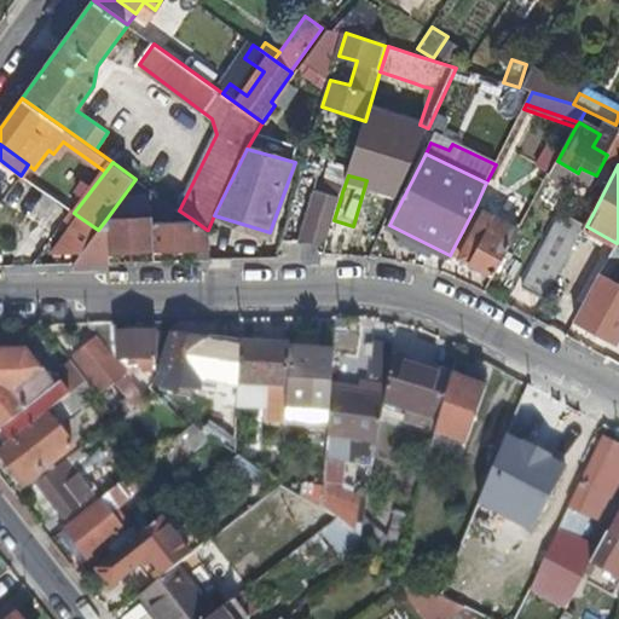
[(33,187),(18,208),(35,220),(51,198),(33,187)]
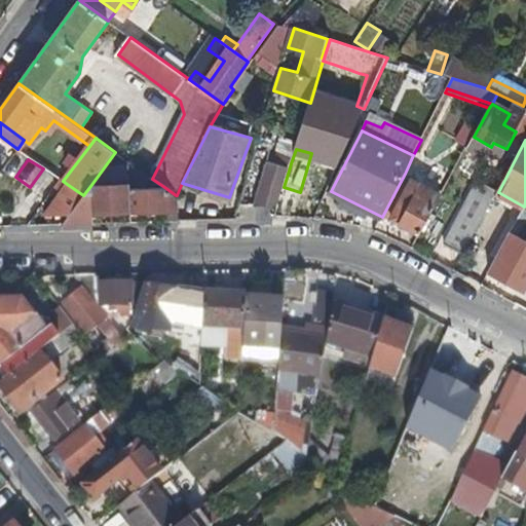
[(290,167),(277,163),(269,161),(256,203),(277,208),(284,187),(290,167)]
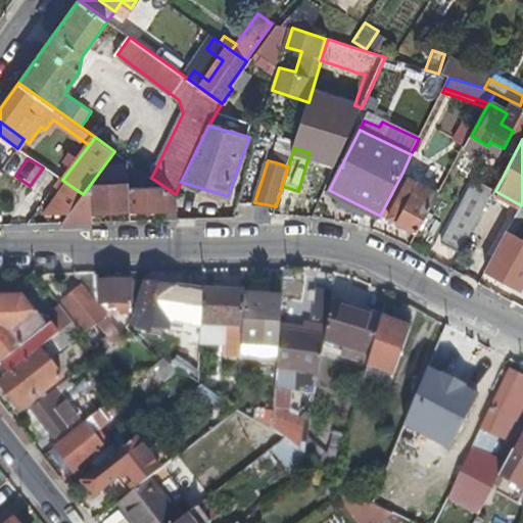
[(391,216),(413,178),(402,173),(380,216),(389,220),(391,216)]
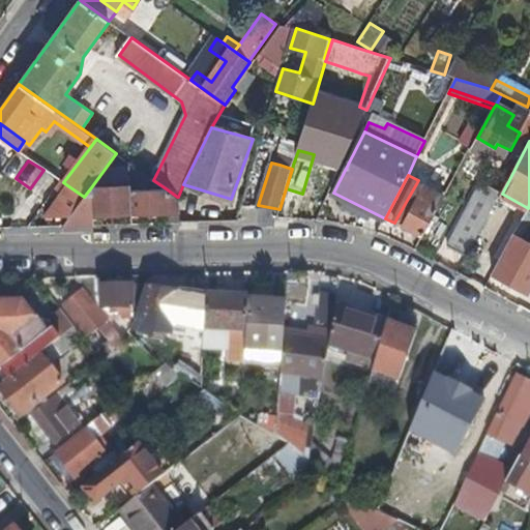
[(446,196),(418,180),(396,218),(424,234),(446,196)]
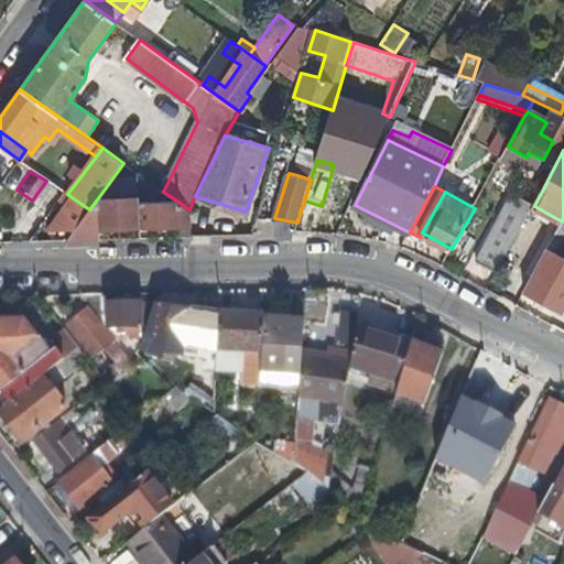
[(509,195),(474,263),(492,273),(530,206),(509,195)]
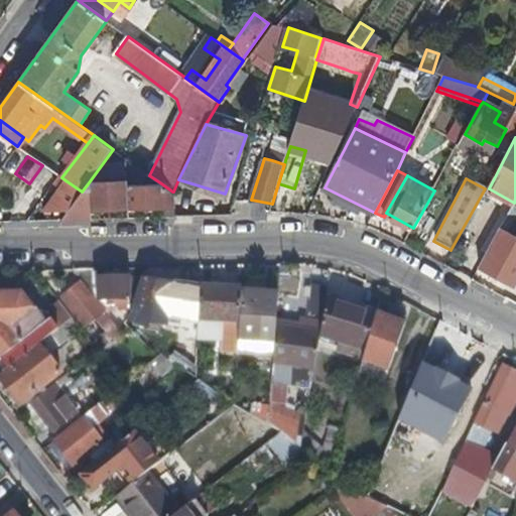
[(43,210),(69,210),(82,191),(66,180),(43,210)]
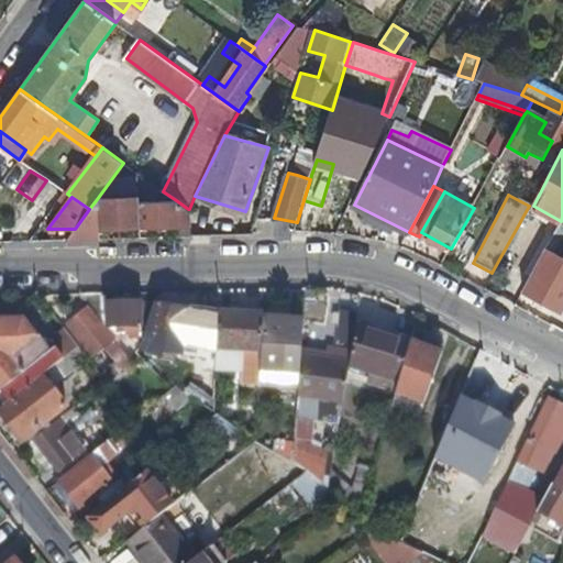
[(100,228),(140,227),(139,201),(139,197),(97,199),(89,209),(75,229),(66,240),(100,239),(100,228)]
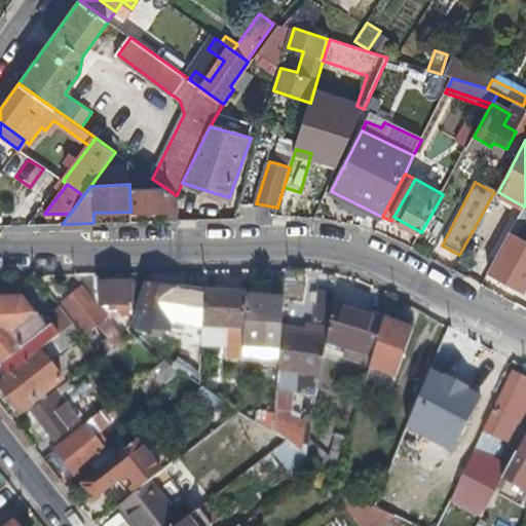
[(165,211),(165,221),(176,195),(164,187),(129,188),(130,212),(165,211)]
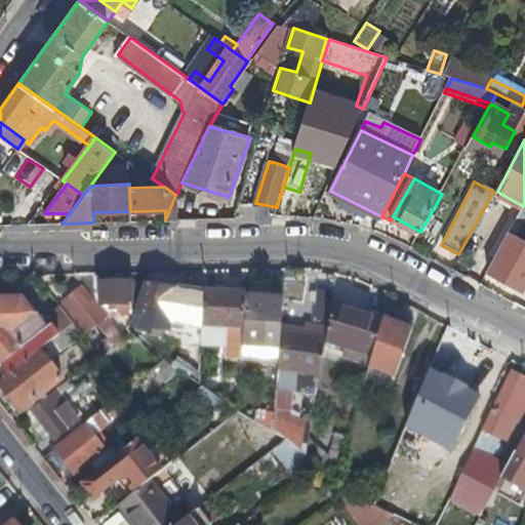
[(514,201),(497,192),(493,199),(511,208),(514,201)]
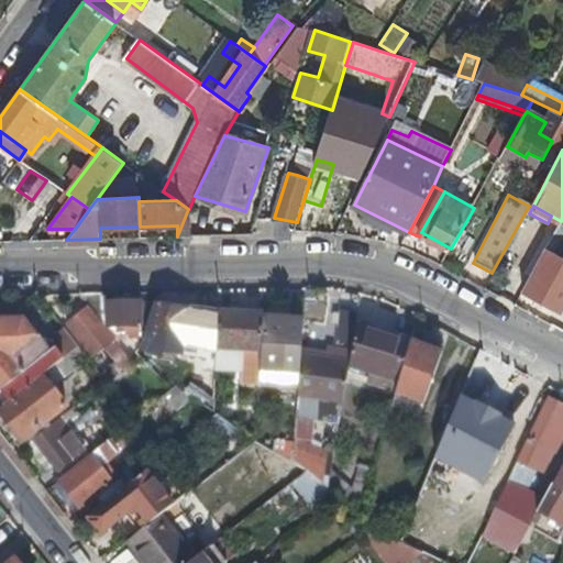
[(191,236),(189,209),(188,209),(177,236),(191,236)]
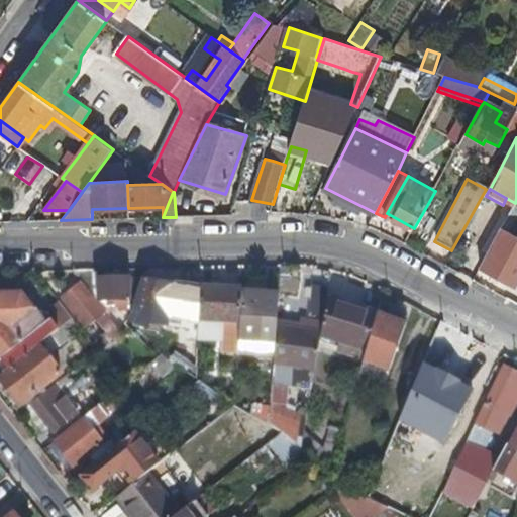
[(501,229),(503,230),(509,233),(516,219),(516,199),(515,203),(501,229)]
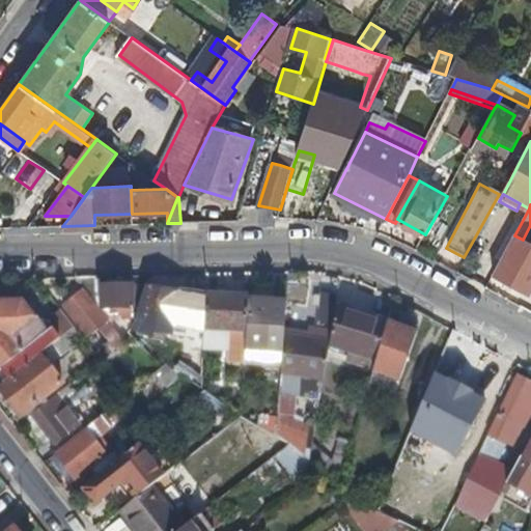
[(530,245),(523,240),(516,236),(496,274),(528,292),(529,291),(530,291),(530,245)]
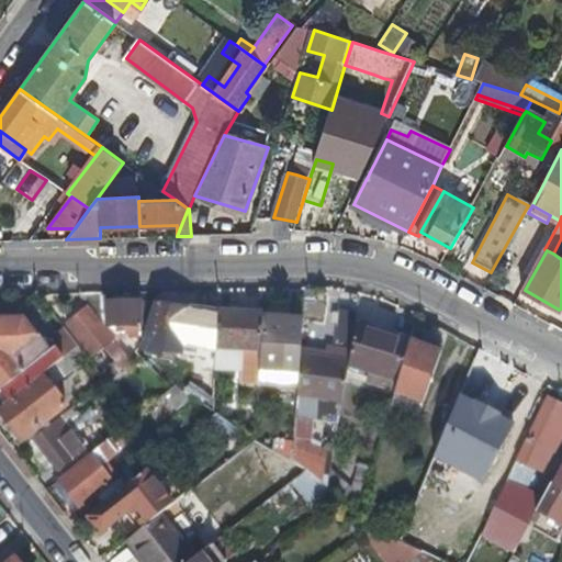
[(107,327),(108,305),(108,298),(83,298),(91,308),(107,327)]
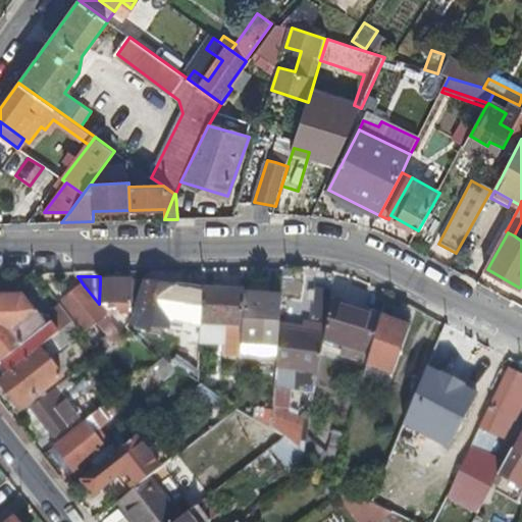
[(124,314),(136,314),(144,284),(145,282),(100,283),(99,304),(100,306),(124,305),(124,314)]
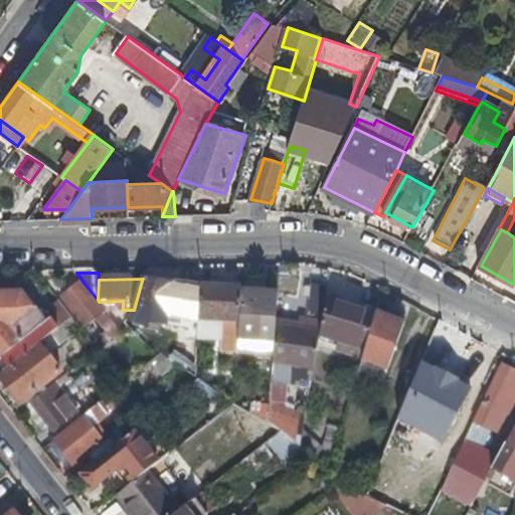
[(167,318),(171,296),(173,286),(142,281),(134,310),(130,321),(146,327),(147,322),(166,325),(167,318)]
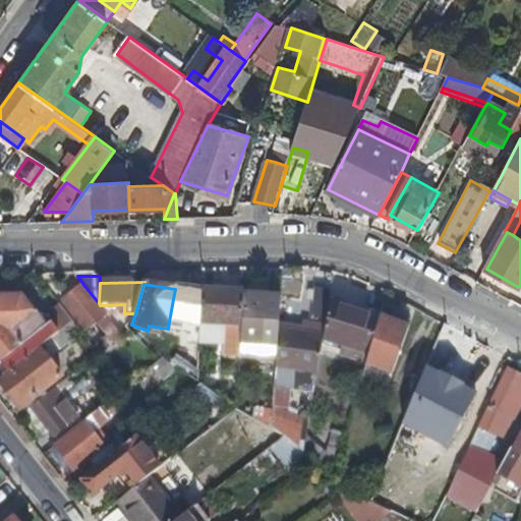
[(108,336),(93,348),(99,355),(124,335),(100,305),(99,303),(84,286),(64,301),(87,332),(98,323),(108,336)]
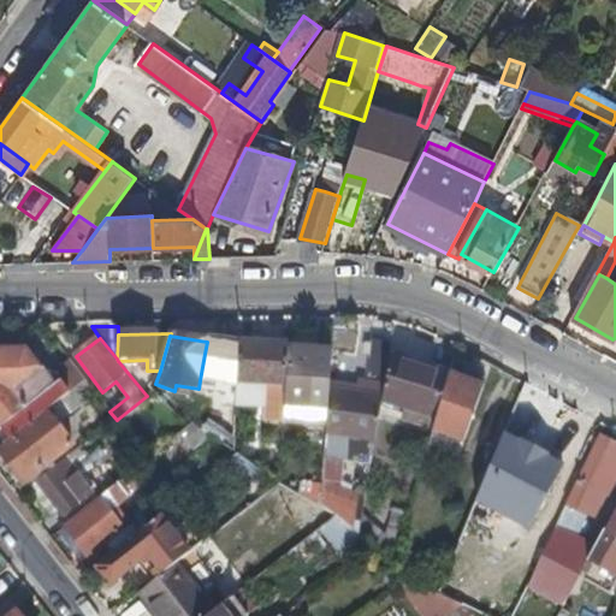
[(369,381),(386,383),(390,360),(394,341),(373,339),(369,381)]
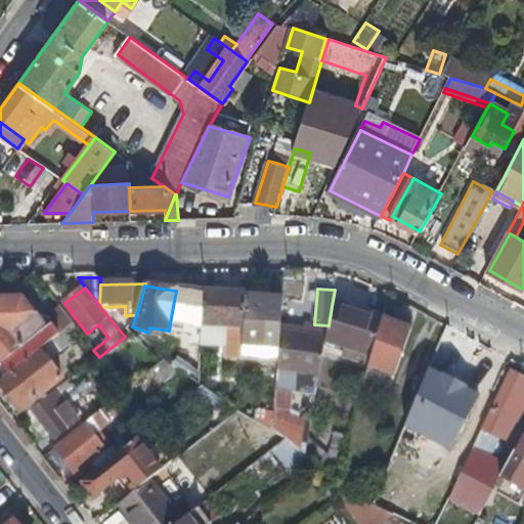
[(246,293),(204,292),(202,325),(244,328),(246,295),(246,293)]
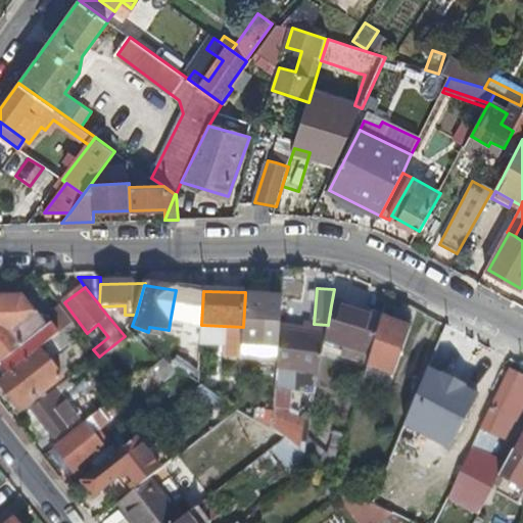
[(282,296),(245,294),(243,327),(242,343),(278,345),(279,333),(282,296)]
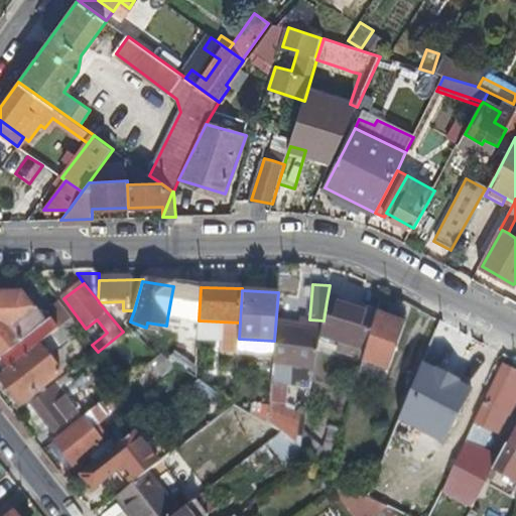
[(2,357),(10,368),(44,342),(73,319),(59,301),(40,315),(21,291),(0,292),(0,357),(1,359),(2,357)]
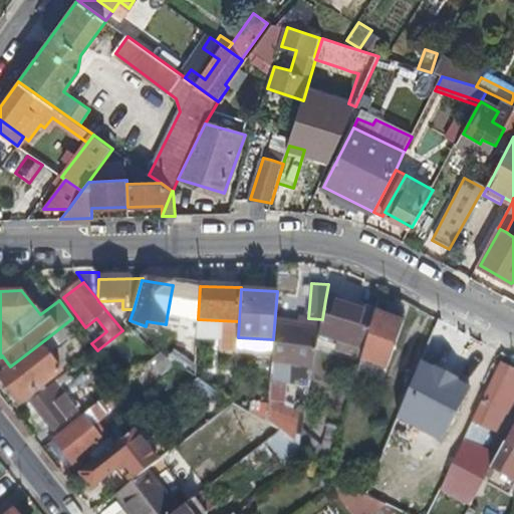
[(179,296),(171,295),(167,317),(175,318),(179,296)]
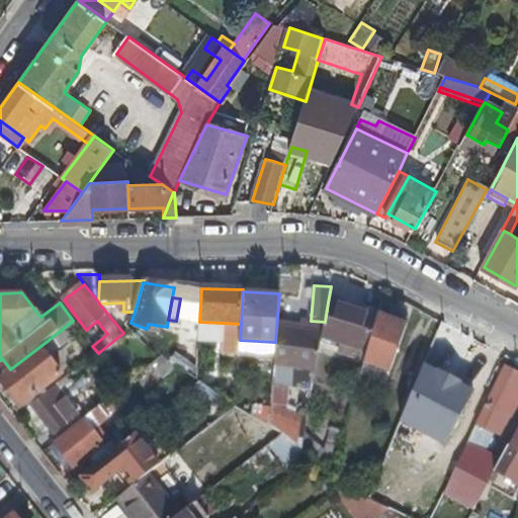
[(345,309),(328,303),(325,322),(323,333),(323,337),(367,352),(378,316),(346,305),(345,309)]
